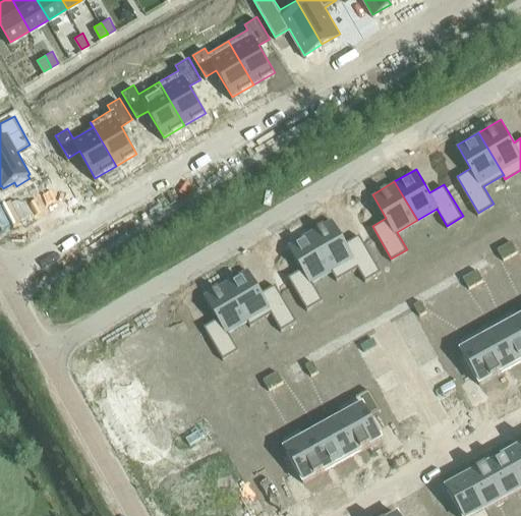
[(332,218),(309,231),(333,270),(332,270),(337,279),(358,267),(365,279),(381,270),(359,233),(346,241),(332,218)]
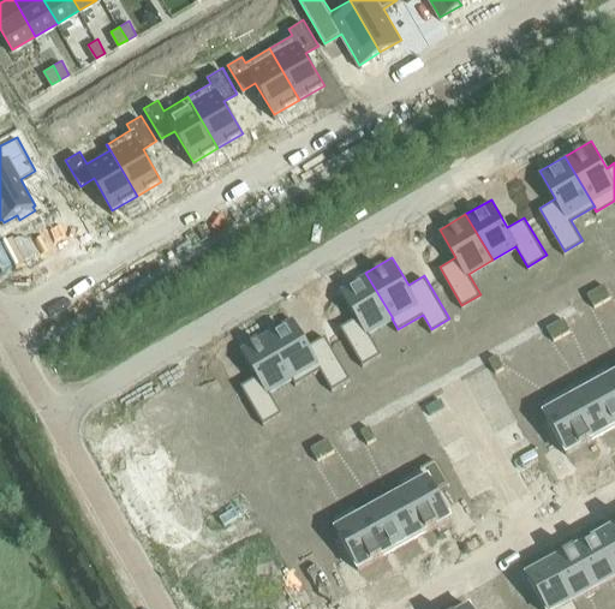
[(356,316),(340,326),(363,364),(381,352),(369,332),(392,318),(393,318),(365,273),(340,288),(356,316)]
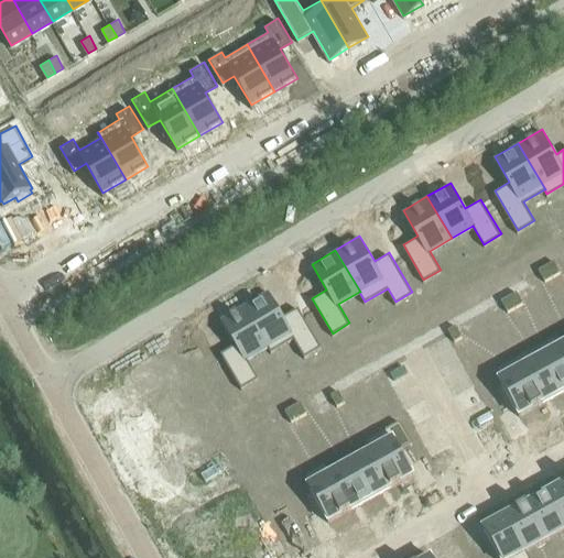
[(554,259),(546,263),(552,274),(560,270),(554,259)]
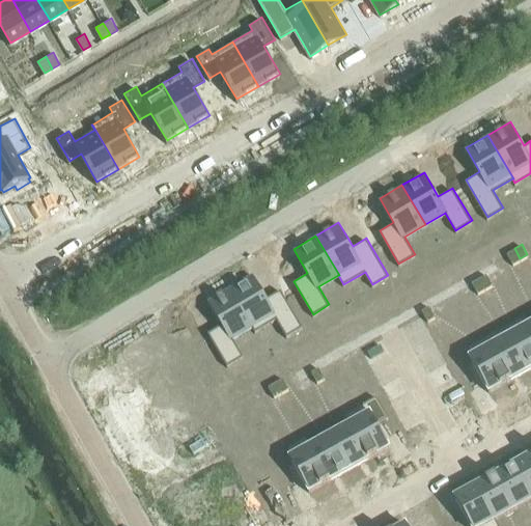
[(514,248),(507,252),(512,263),(520,258),(514,248)]
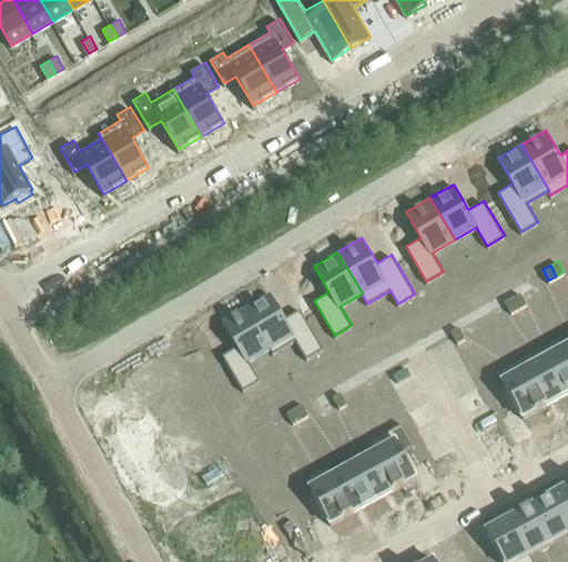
[(270,292),(246,306),(271,347),(270,348),(273,354),(295,340),(306,358),(324,348),(300,308),(285,317),(270,292)]
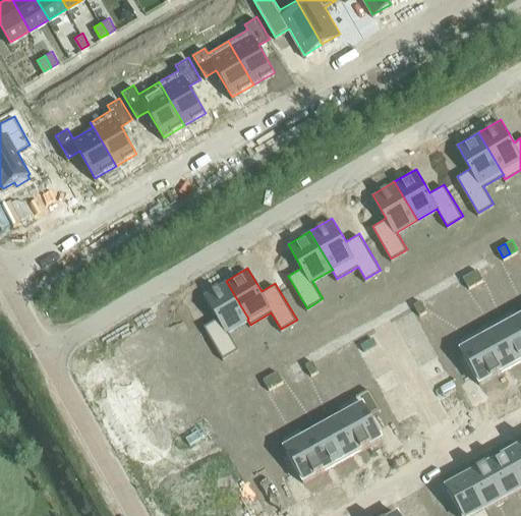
[(477,268),(470,272),(475,282),(483,278),(477,268)]
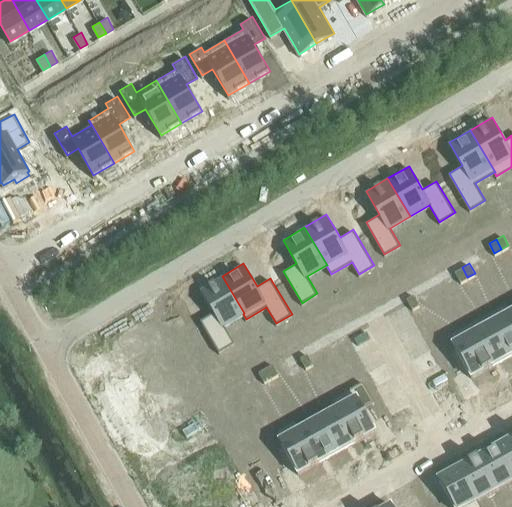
[(462,267),(455,270),(461,281),(467,277),(462,267)]
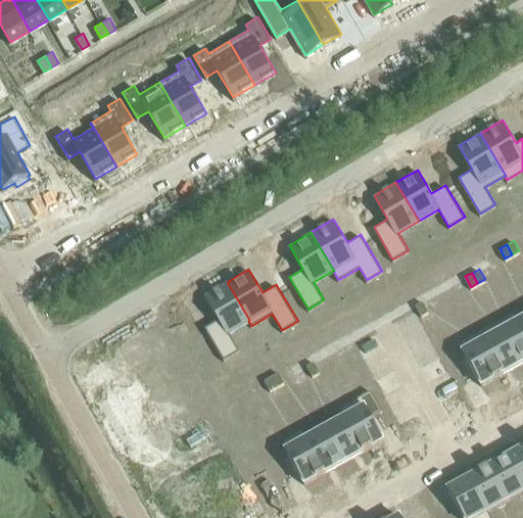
[(219,318),(204,326),(224,359),(239,349),(229,332),(248,321),(249,320),(227,282),(204,295),(219,318)]
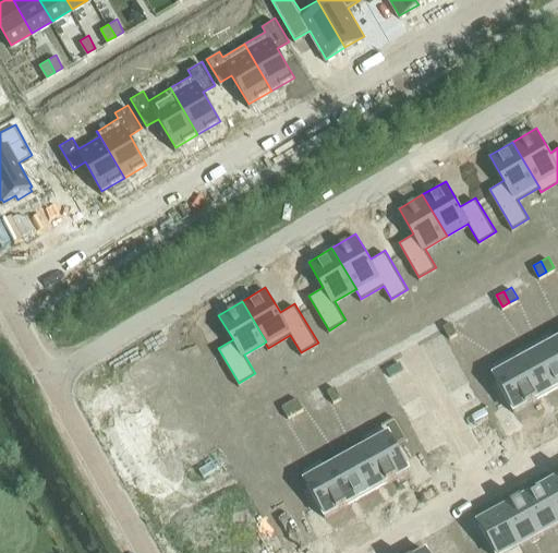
[(451,320),(444,324),(449,336),(458,332),(451,320)]
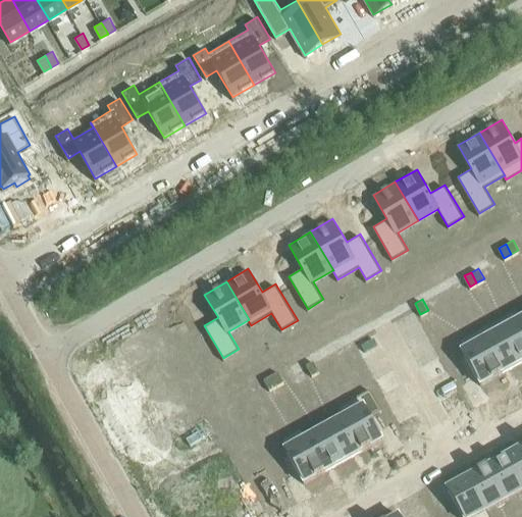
[(517,307),(497,318),(520,361),(521,359),(521,318),(520,316),(521,315),(517,307)]
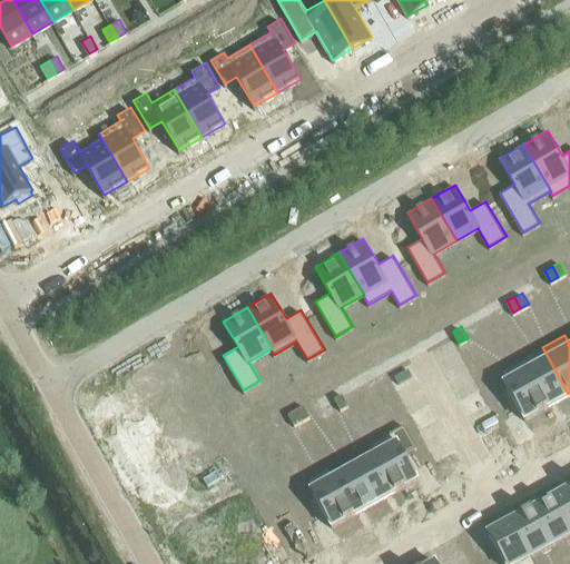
[(542,347),(521,358),(547,405),(568,394),(542,347)]
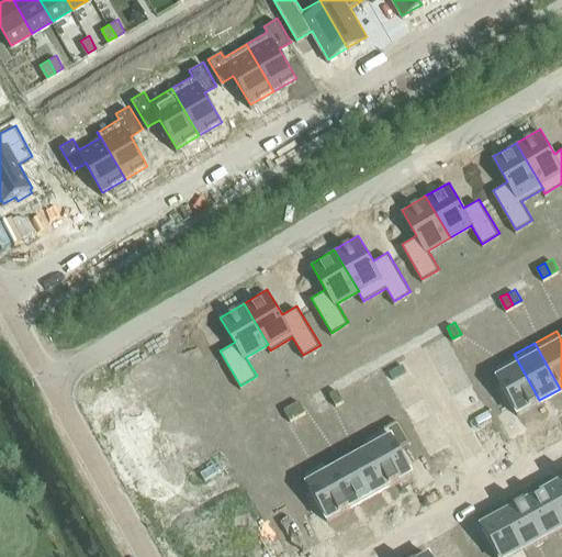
[(514,354),(492,366),(518,412),(539,400),(514,354)]
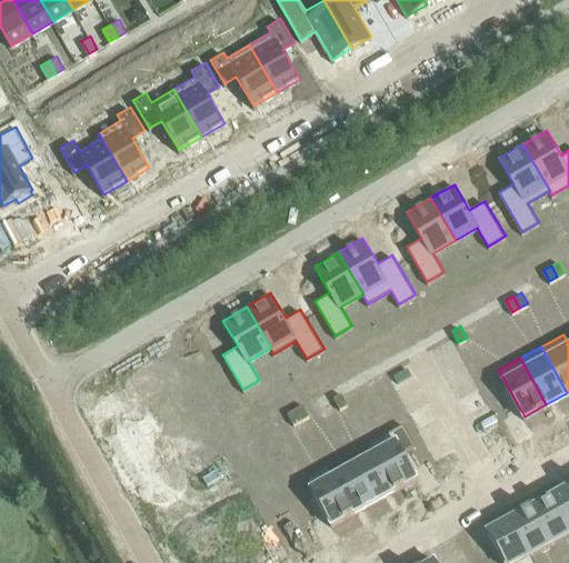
[(341,391),(333,395),(340,408),(348,403),(341,391)]
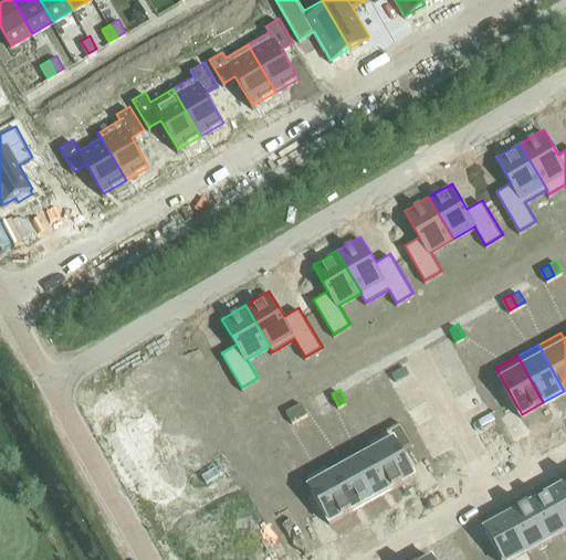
[(301,400),(293,404),(300,416),(307,412),(301,400)]
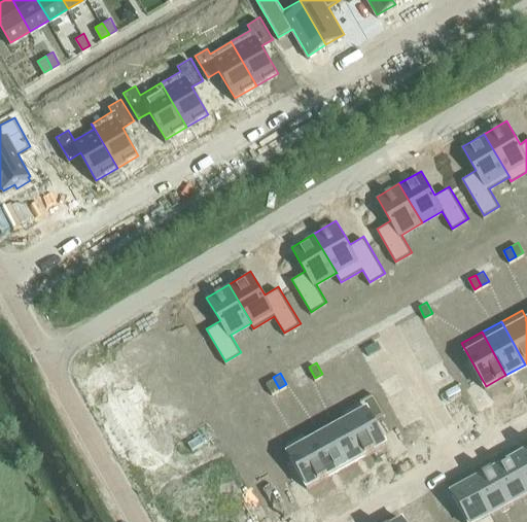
[(273,377),(266,381),(272,392),(279,388),(273,377)]
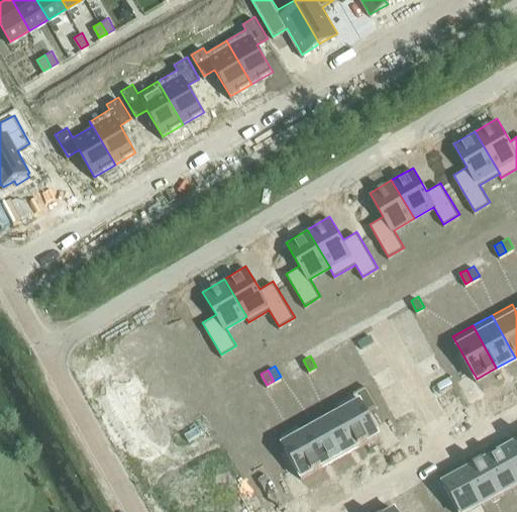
[(335,402),(334,402),(339,410),(340,410),(359,444),(379,433),(367,411),(378,405),(367,385),(335,402)]
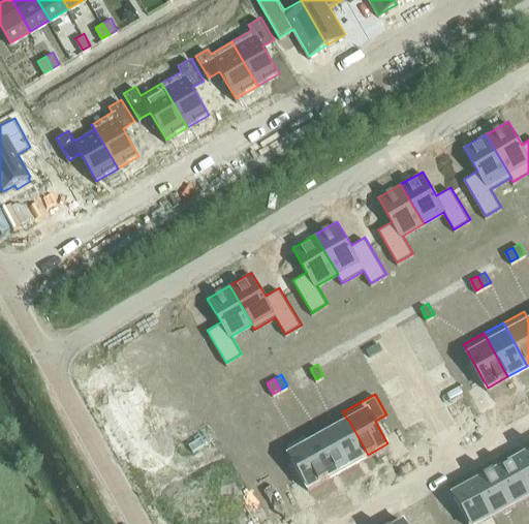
[(330,430),(329,430),(348,465),(368,455),(348,420),(347,420),(330,430)]
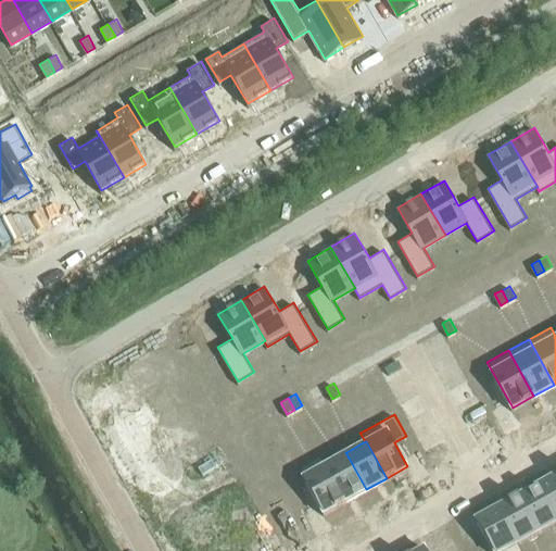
[(324,459),(323,460),(345,501),(366,489),(345,452),(346,452),(344,448),(343,448),(324,459)]
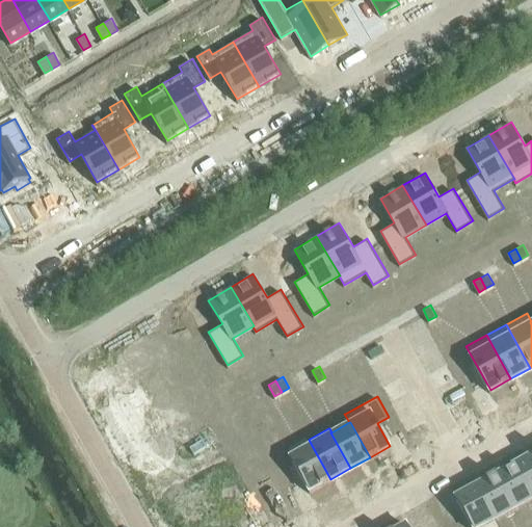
[(307,435),(286,447),(310,491),(330,479),(309,440),(310,439),(307,435)]
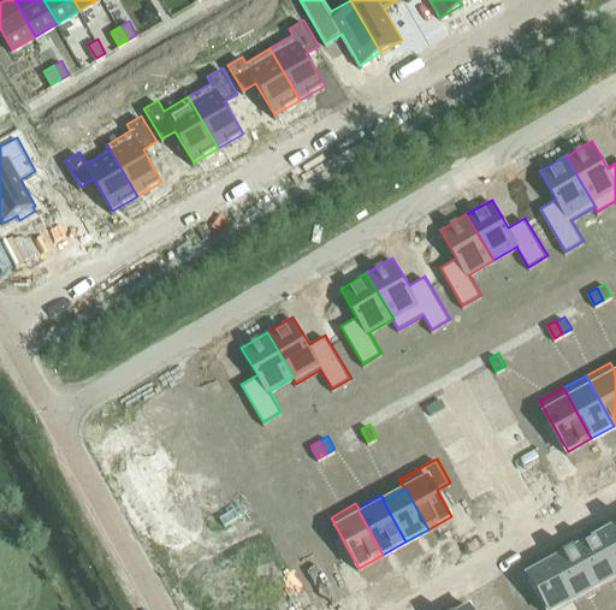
[(615,523),(597,534),(615,569),(615,523)]
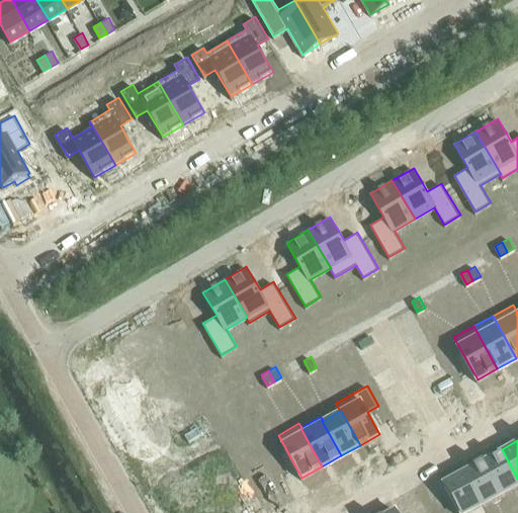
[(517,479),(502,449),(483,460),(502,494),(517,485),(517,479)]
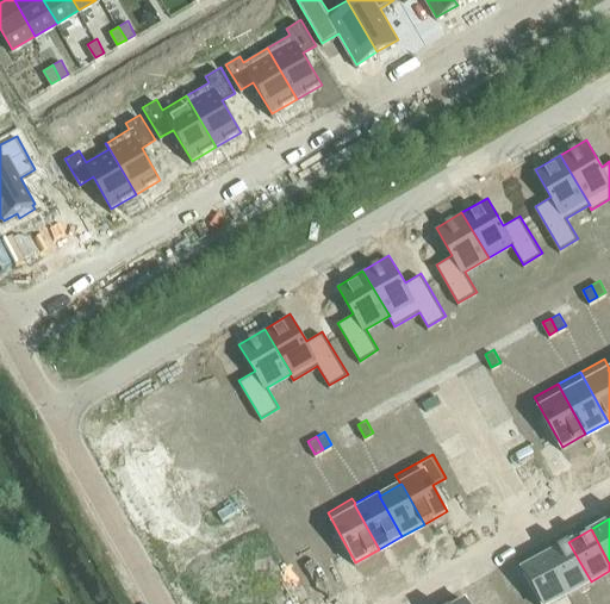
[(568,542),(546,554),(568,595),(570,593),(591,581),(568,542)]
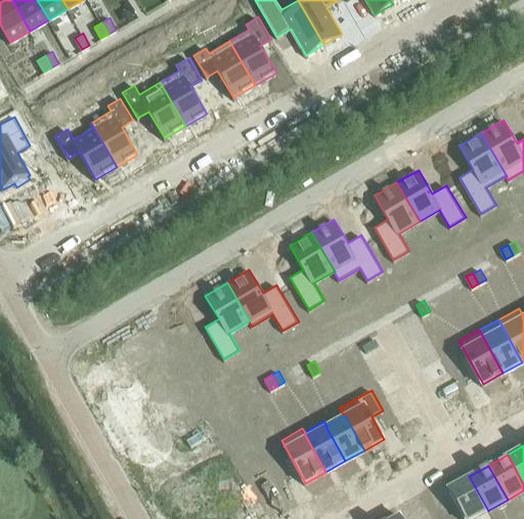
[(469,476),(448,487),(466,518),(492,518),(493,518),(489,510),(488,511),(469,476)]
